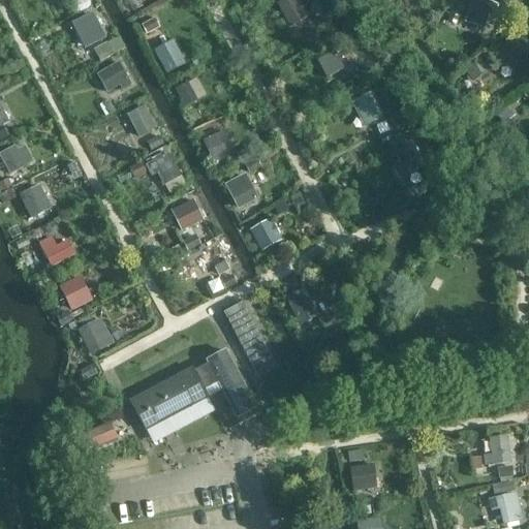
[(283,0),(278,3),(291,27),(312,16),(303,0),(283,0)]
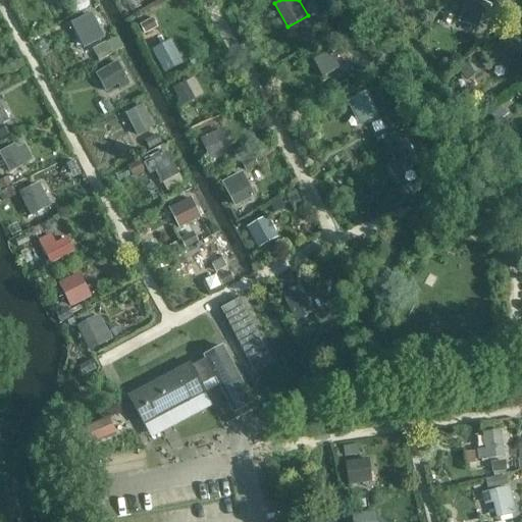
[(467,0),(460,21),(480,29),(489,2),(482,0),(467,0)]
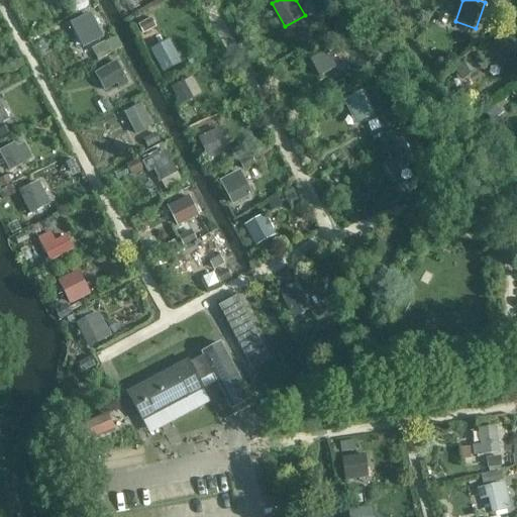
[(105,38),(94,14),(71,24),(82,49),(105,38)]
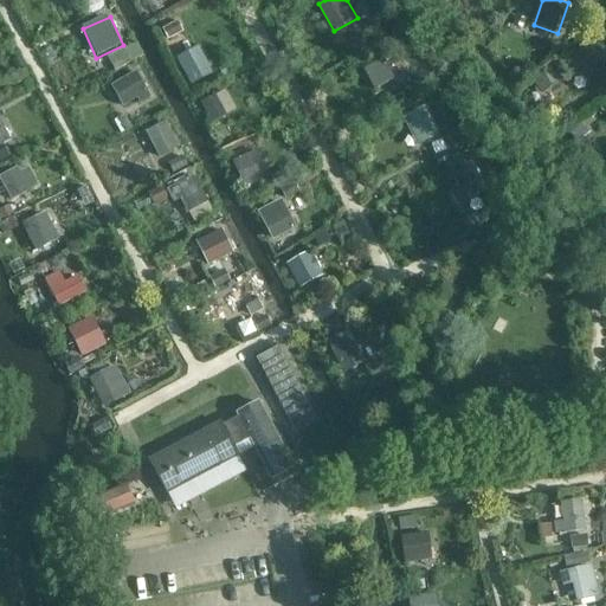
[(211,78),(188,38),(165,52),(187,91),(211,78)]
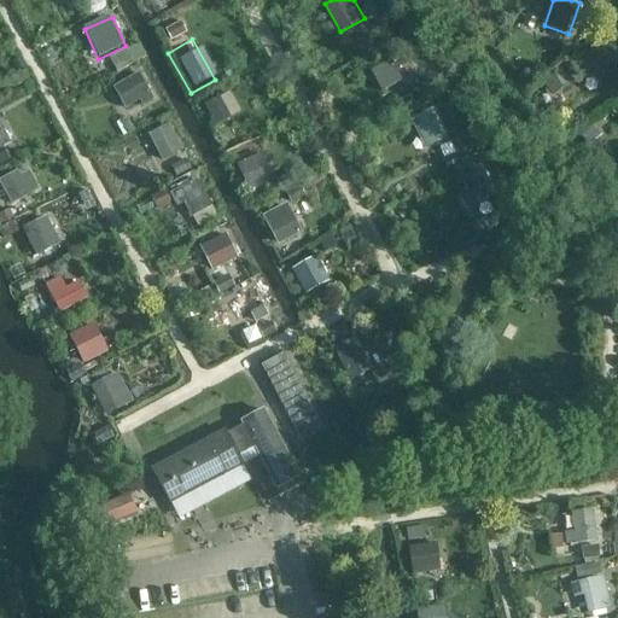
[(617,81),(617,63),(601,41),(577,59),(602,93),(617,81)]
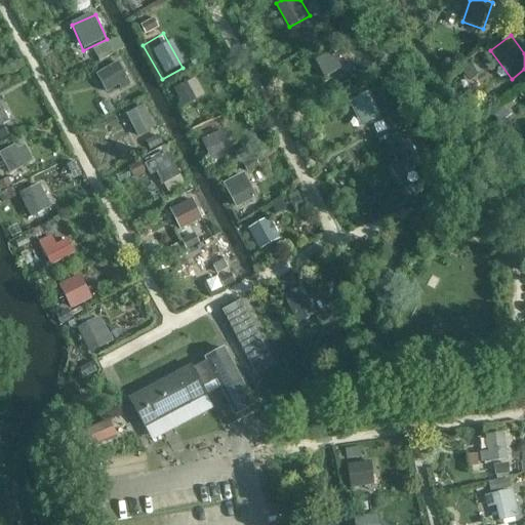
[(346,69),(319,37),(301,51),(328,83),(346,69)]
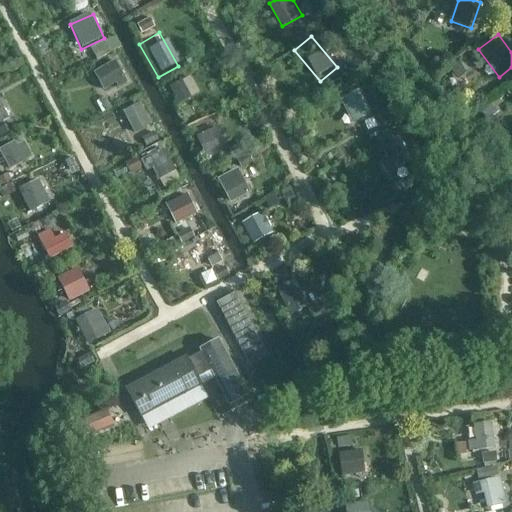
[(96,70),(109,95),(131,83),(118,58),(96,70)]
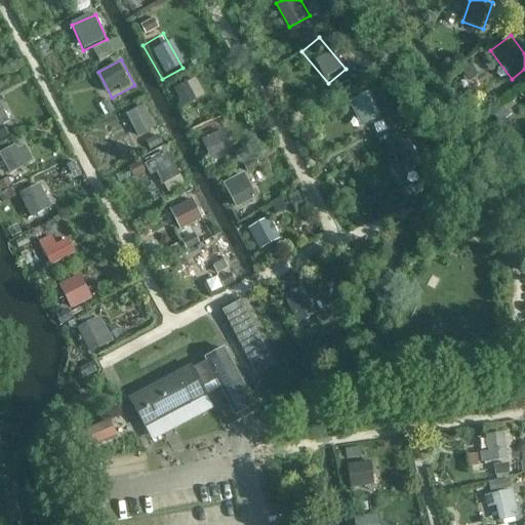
[(198,77),(175,87),(185,106),(206,95),(198,77)]
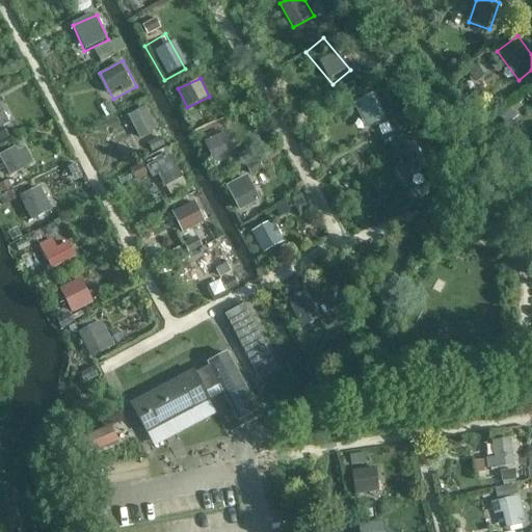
[(376,94),(356,102),(367,128),(387,120),(376,94)]
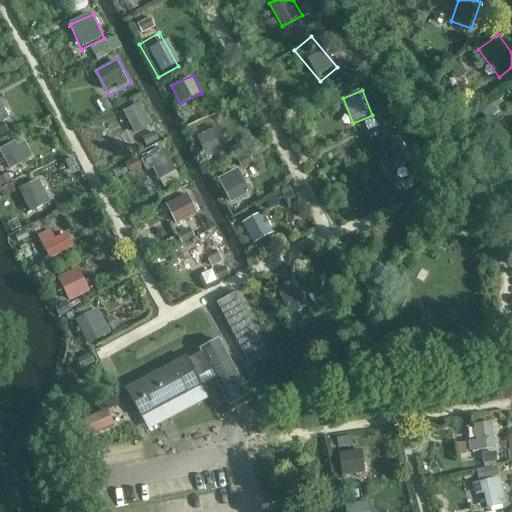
[(152,137),(136,98),(110,109),(126,148),(152,137)]
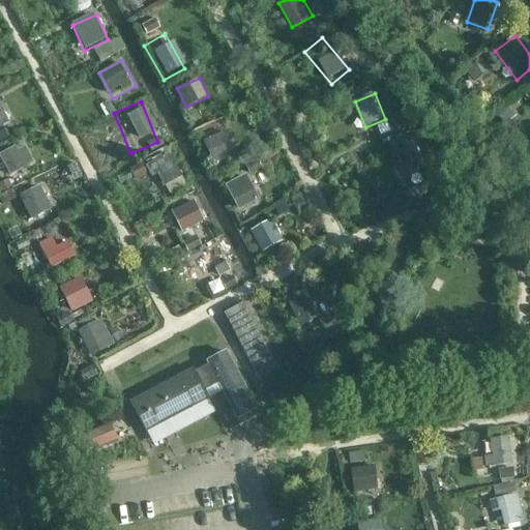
[(0,126),(8,123),(0,106),(0,126)]
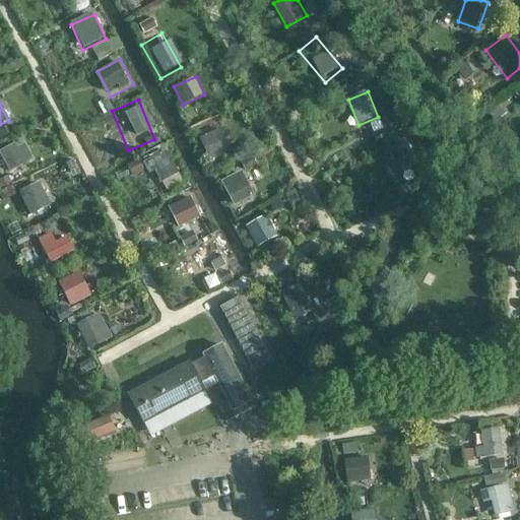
[(228,157),(209,123),(187,135),(205,170),(228,157)]
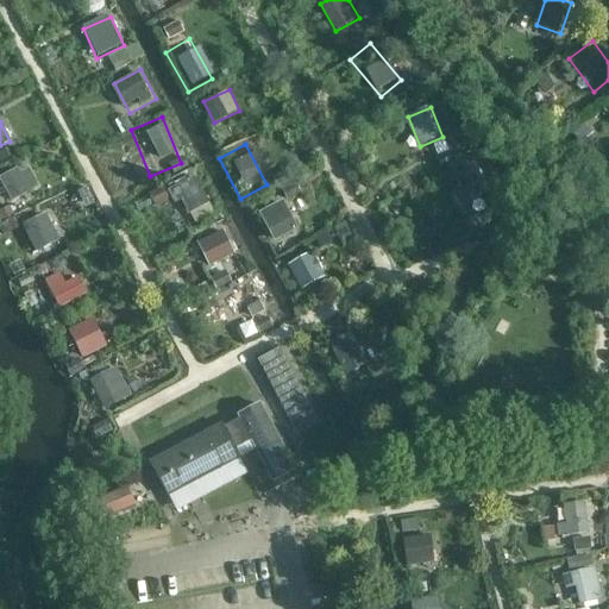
[(472,158),(437,180),(458,214),(493,193),(472,158)]
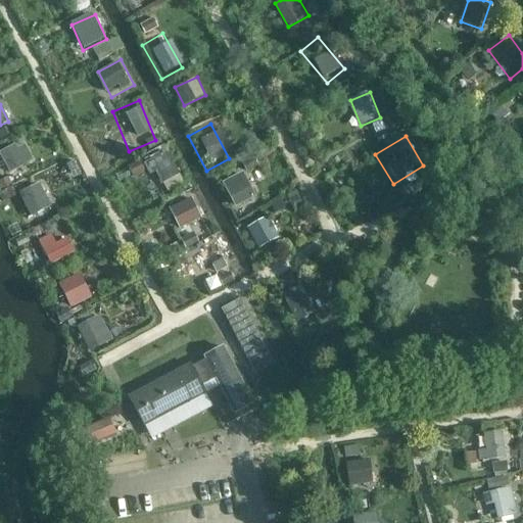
[(31,168),(14,138),(0,145),(0,171),(6,182),(31,168)]
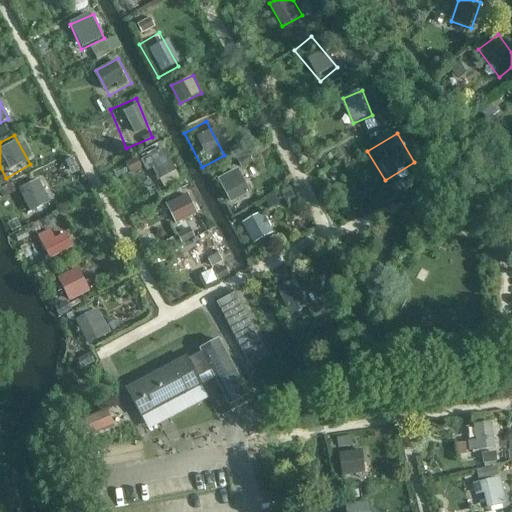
[(166,188),(183,176),(162,146),(145,158),(166,188)]
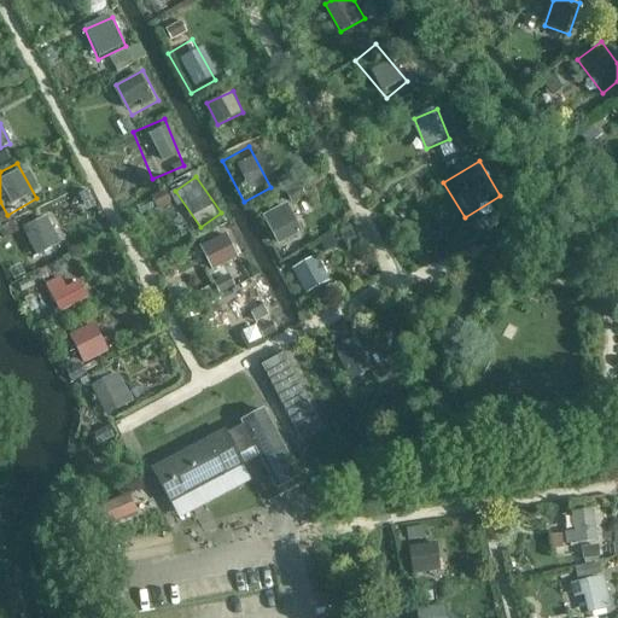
[(290,203),(264,214),(279,244),(303,233),(290,203)]
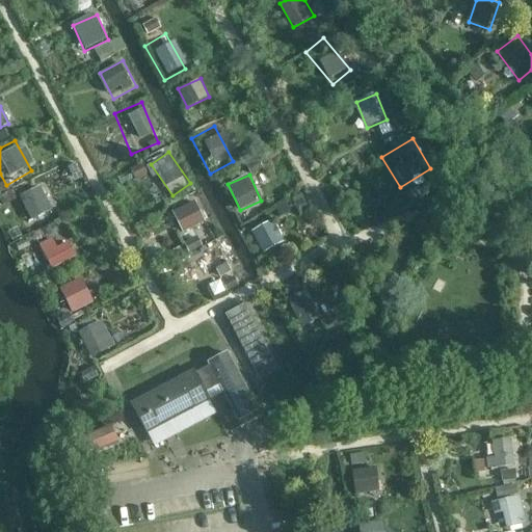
[(40,185),(19,196),(31,220),(52,210),(40,185)]
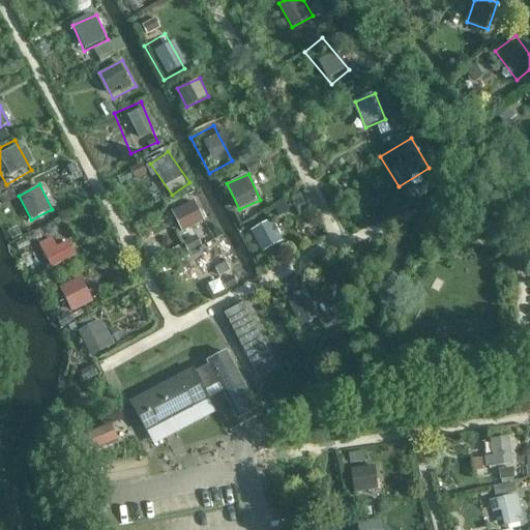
[(207,227),(188,195),(162,210),(180,242),(207,227)]
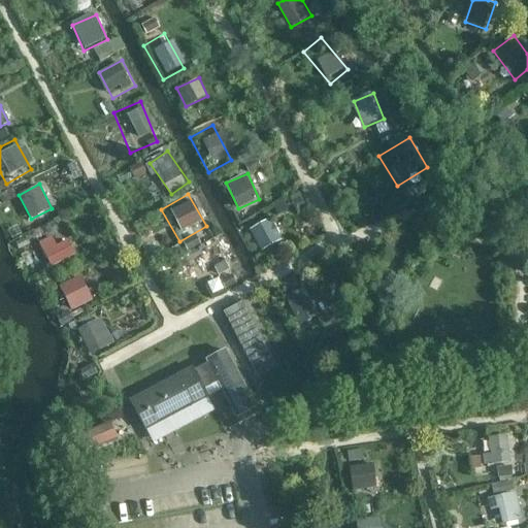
[(289,239),(270,215),(242,234),(262,260),(289,239)]
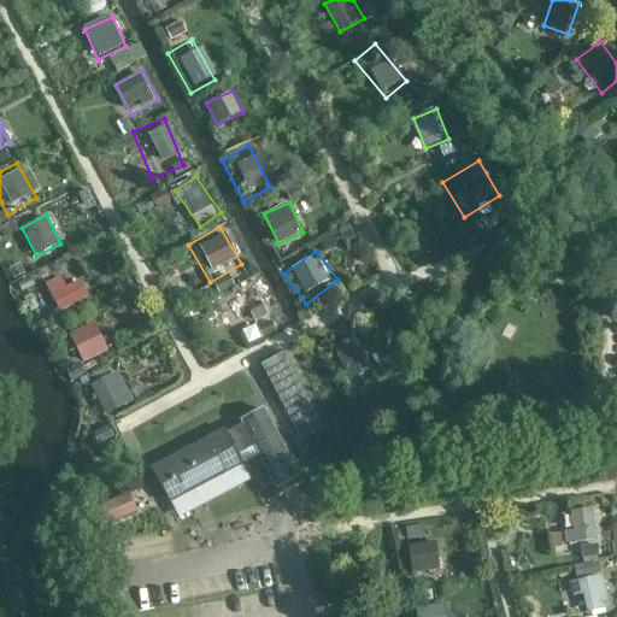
[(80,294),(57,263),(33,281),(56,312),(80,294)]
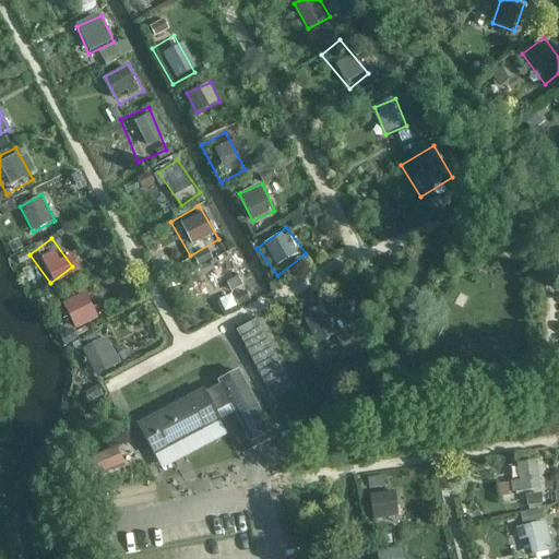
[(207,271),(216,293),(242,282),(233,260),(207,271)]
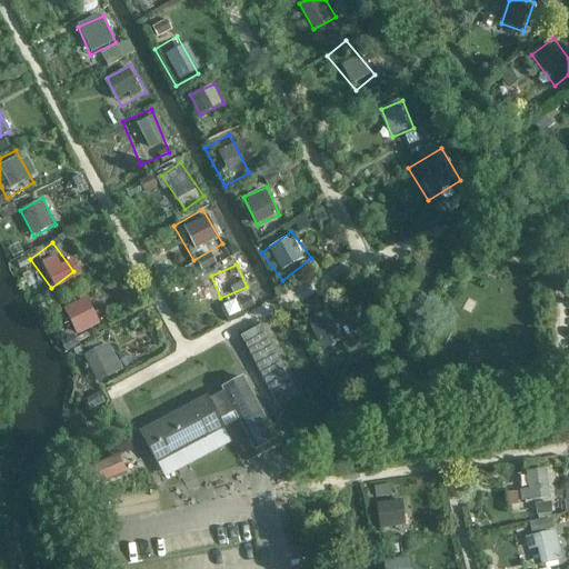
[(86,297),(65,309),(78,335),(100,323),(86,297)]
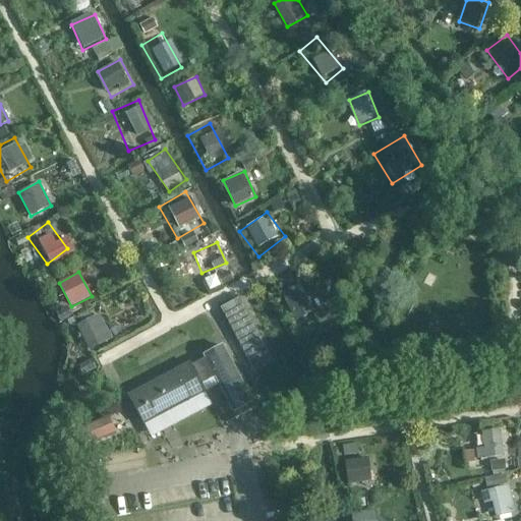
[(305,291),(286,294),(290,328),(309,325),(305,291)]
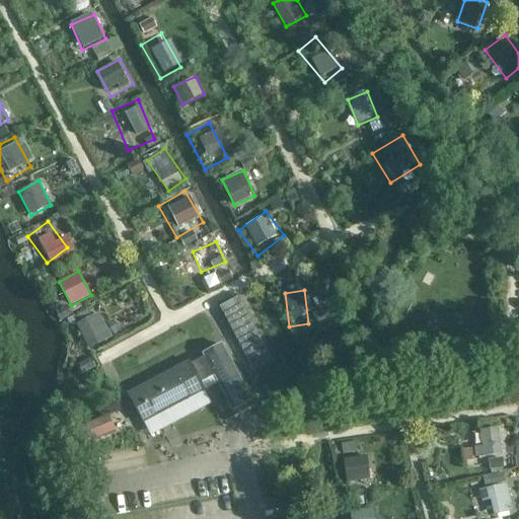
[(273,363),(238,299),(221,309),(254,372),(273,363)]
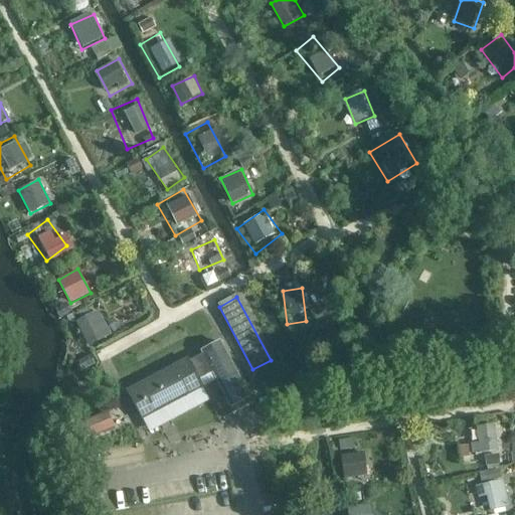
[(99,310),(75,322),(89,346),(111,334),(99,310)]
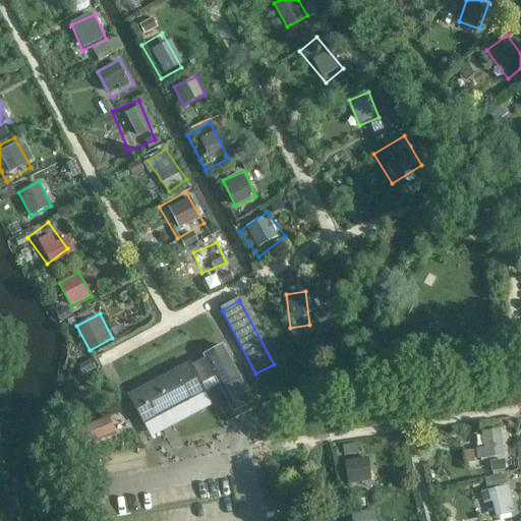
[(206,393),(201,386),(217,378),(234,412),(251,403),(222,347),(205,356),(206,359),(191,366),(190,364),(128,397),(145,425),(206,393)]
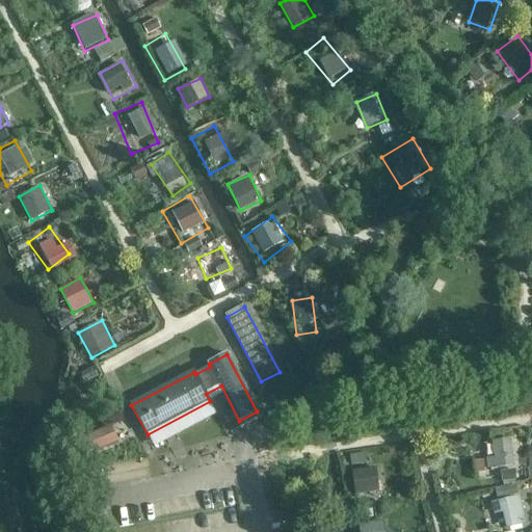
[(82,441),(86,472),(121,468),(116,435),(82,441)]
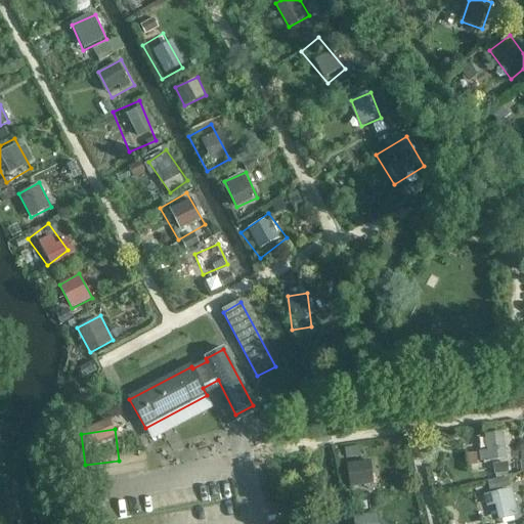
[(507,432),(484,433),(485,460),(508,459),(507,432)]
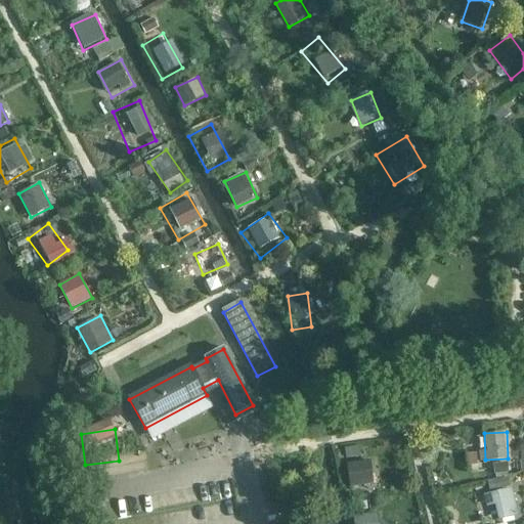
[(347,447),(349,462),(362,460),(361,446),(347,447)]
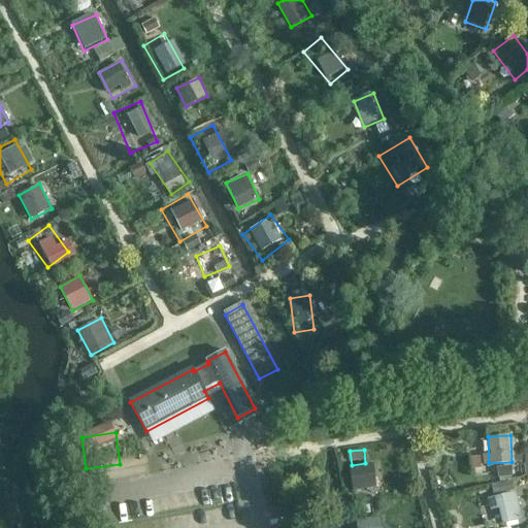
[(352,466),(354,490),(378,488),(375,463),(352,466)]
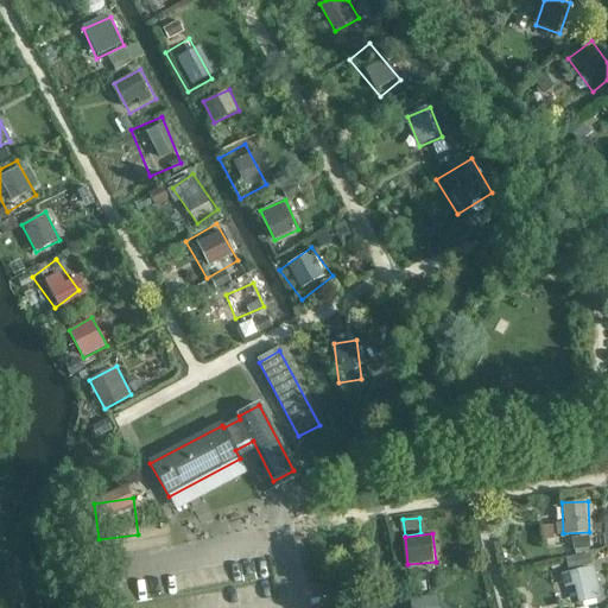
[(605,607),(594,562),(559,570),(567,607),(605,607)]
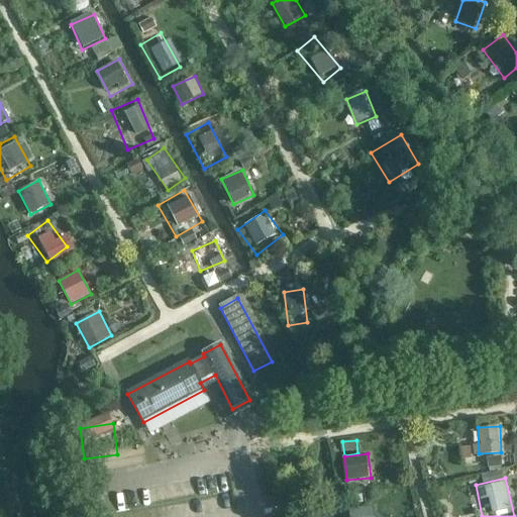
[(373,516),(371,496),(338,501),(340,516),(373,516)]
